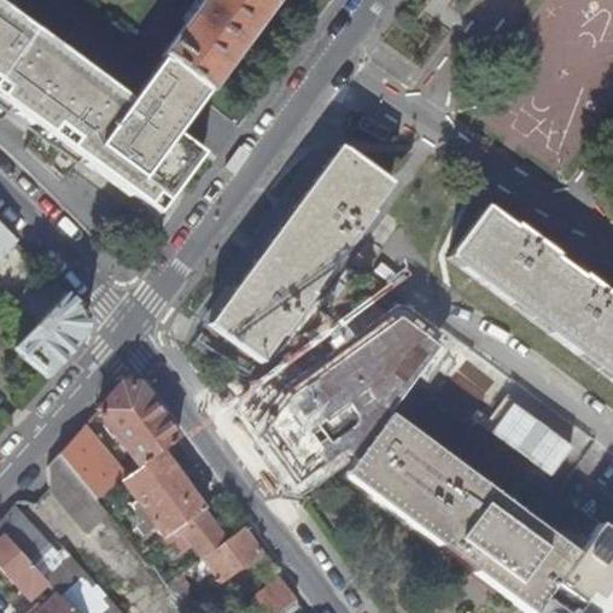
[(181,129),(211,87),(184,65),(169,53),(136,98),(66,46),(73,39),(21,0),(17,6),(9,0),(0,0),(0,87),(9,94),(0,106),(0,111),(39,139),(47,126),(88,155),(76,169),(117,198),(128,184),(163,208),(206,149),(181,129)]
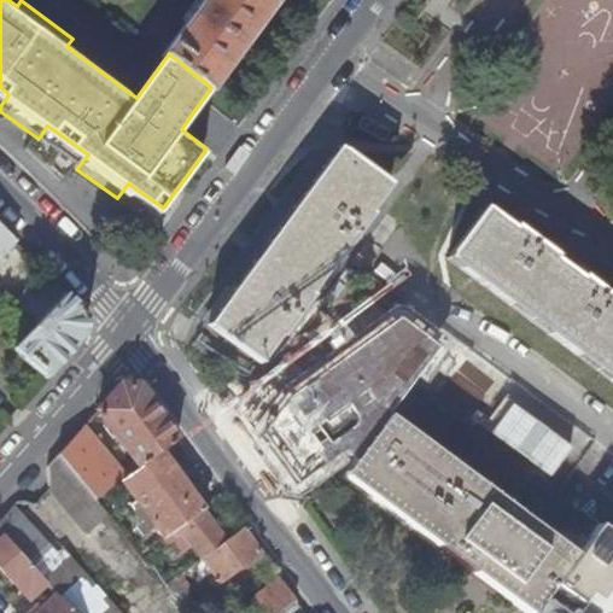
[(194,19),(169,53),(184,65),(211,87),(211,88),(275,0),(208,0),(202,0),(190,16),(194,19)]
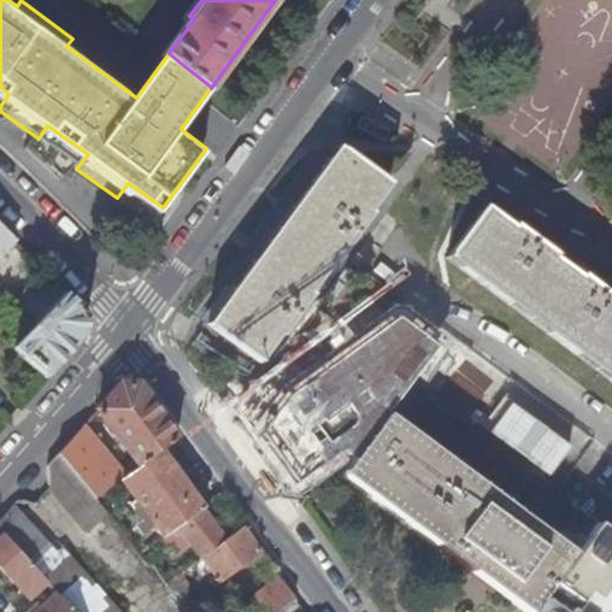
[(376,210),(396,182),(345,143),(213,321),(265,359),(284,333),(287,335),(319,293),(316,290),(346,251),(348,253),(378,212),(376,210)]
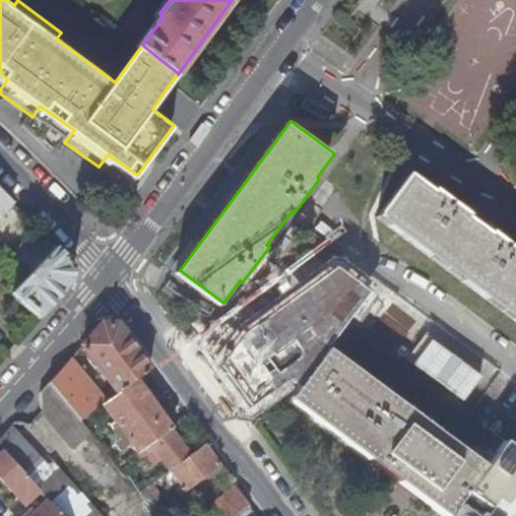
[(425,192),(423,194),(400,177),(367,221),(515,332),(515,263),(514,262),(515,261),(515,259),(425,192)]
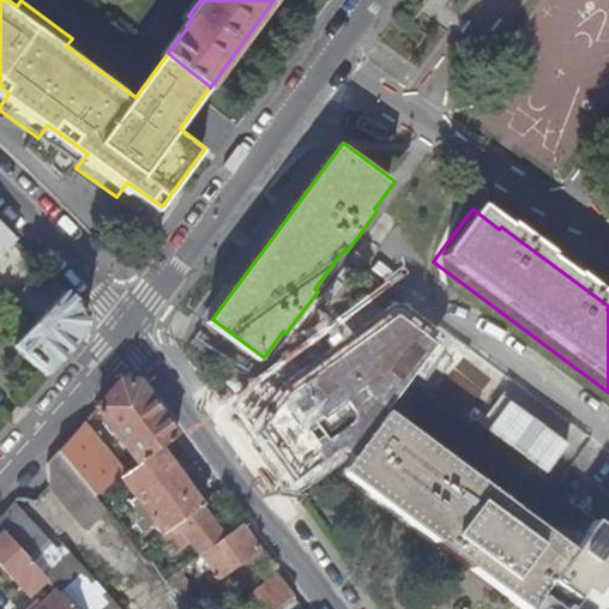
[(22,242),(24,240),(0,216),(0,255),(17,237),(22,242)]
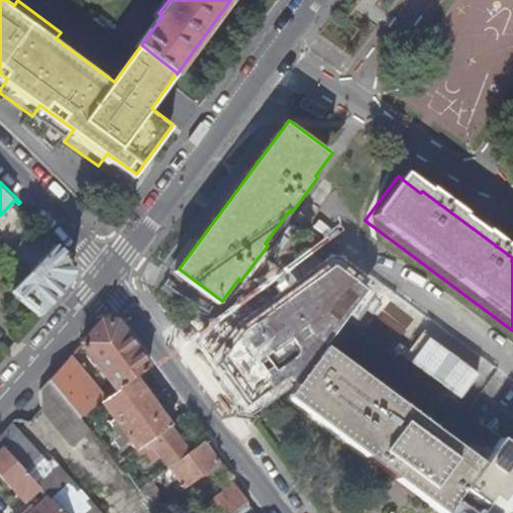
[(17,254),(33,270),(58,243),(43,226),(17,254)]
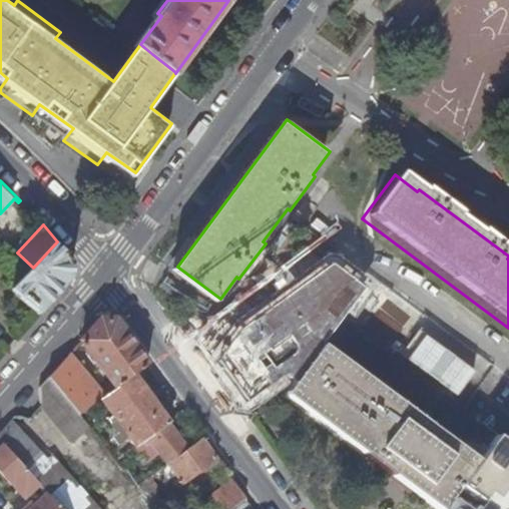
[(15,288),(41,310),(51,299),(74,274),(73,258),(57,241),(33,268),(15,288)]
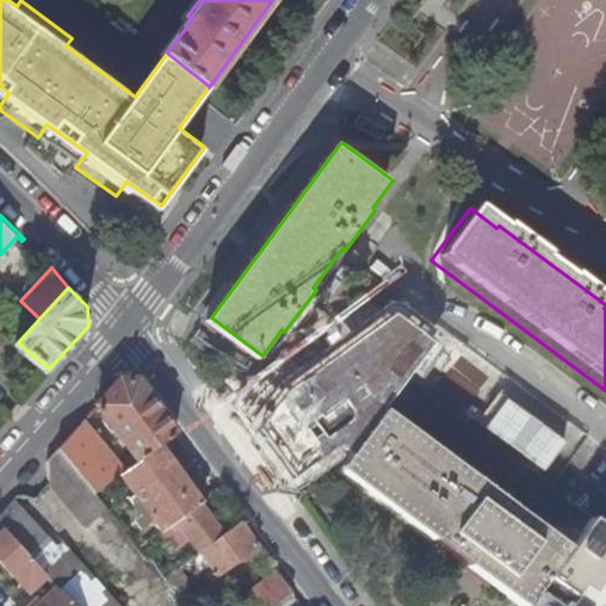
[(100,401),(141,458),(164,440),(180,428),(154,393),(142,376),(124,375),(100,401)]
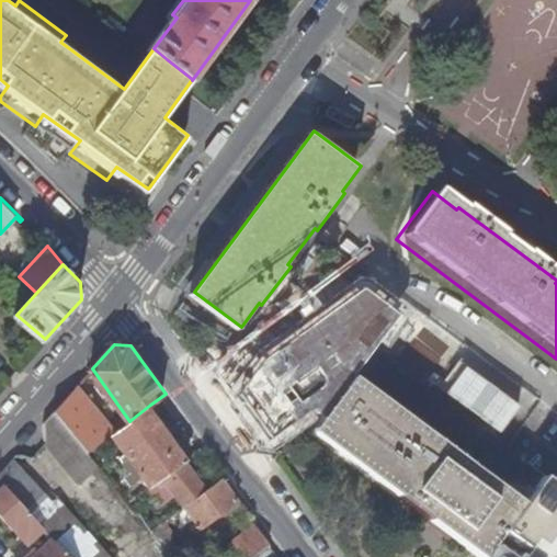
[(547,556),(556,556),(556,477),(548,472),(529,499),(359,372),(317,428),(487,555),(508,527),(547,556)]
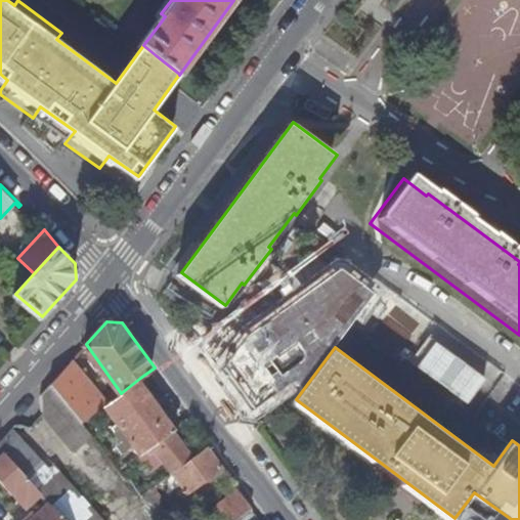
[(83,359),(78,353),(52,382),(83,420),(106,403),(110,400),(80,362),(83,359)]
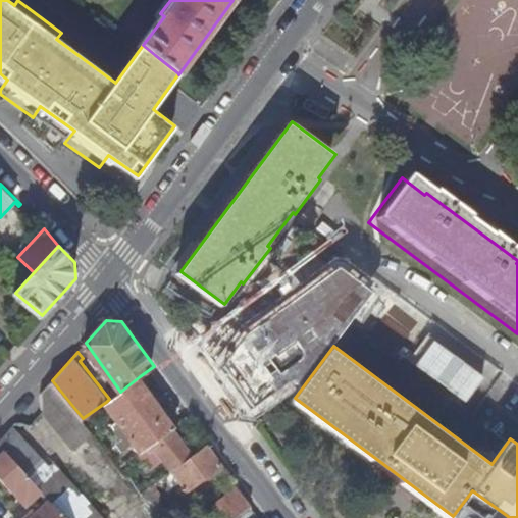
[(125,428),(142,450),(174,426),(176,425),(140,376),(120,392),(109,399),(106,402),(118,418),(114,422),(121,431),(125,428)]
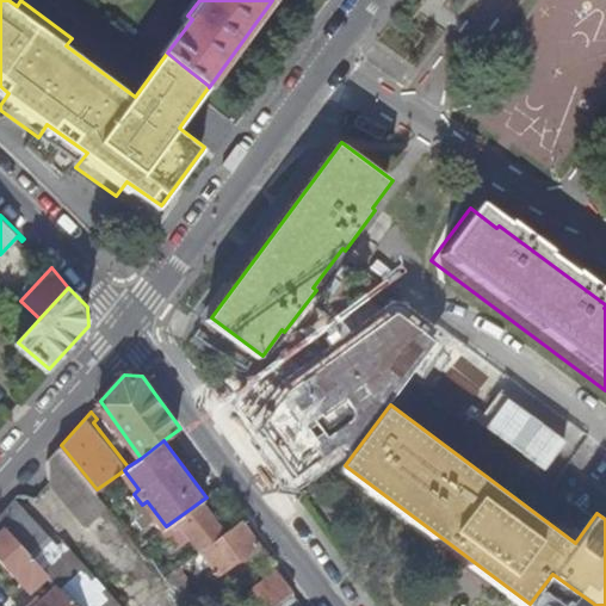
[(133,570),(152,556),(142,544),(129,527),(127,524),(123,519),(113,507),(98,489),(97,489),(61,445),(50,458),(51,476),(90,520),(92,519),(133,570)]
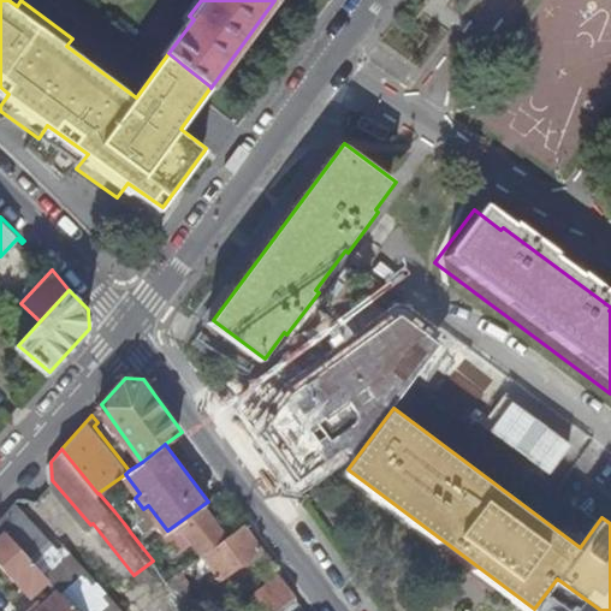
[(53,543),(17,502),(0,521),(9,531),(34,559),(53,543)]
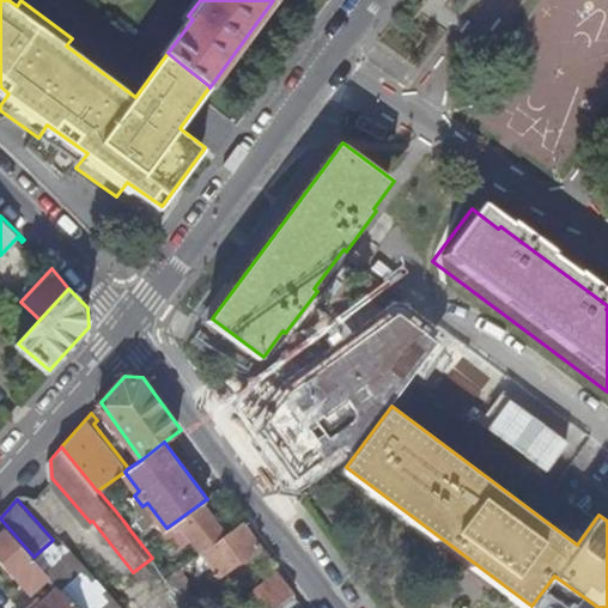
[(229,533),(205,500),(166,528),(164,530),(178,548),(193,537),(204,552),(204,551),(229,533)]
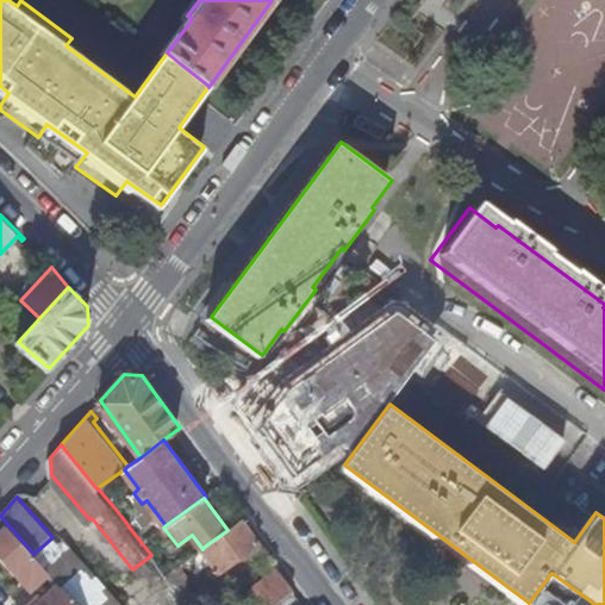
[(219,571),(261,540),(244,517),(228,530),(203,548),(219,571)]
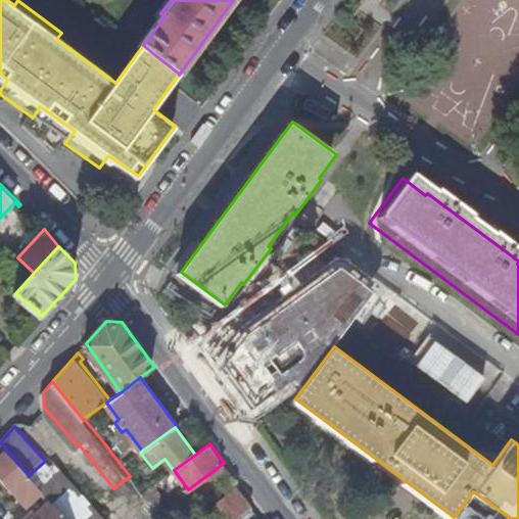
[(29,504),(43,491),(40,487),(29,475),(7,451),(0,456),(0,474),(14,491),(16,490),(29,504)]
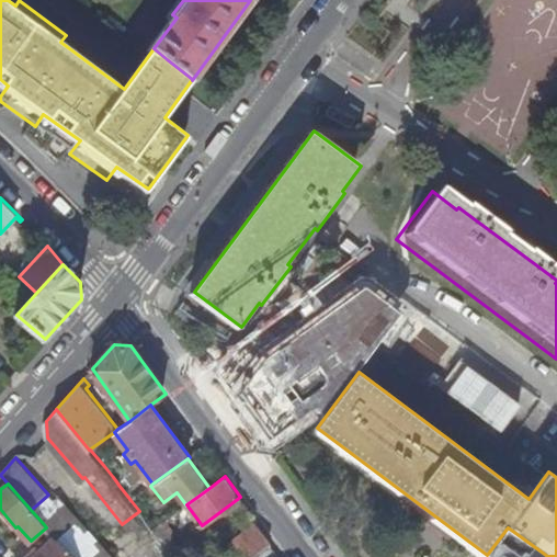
[(109,556),(64,504),(43,523),(46,527),(72,556),(109,556)]
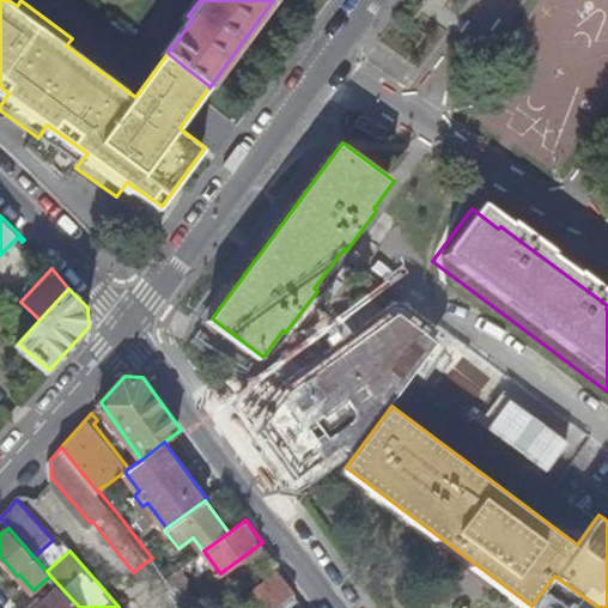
[(280,567),(273,572),(250,590),(263,607),(273,607),(278,605),(285,600),(297,590),(280,567)]
